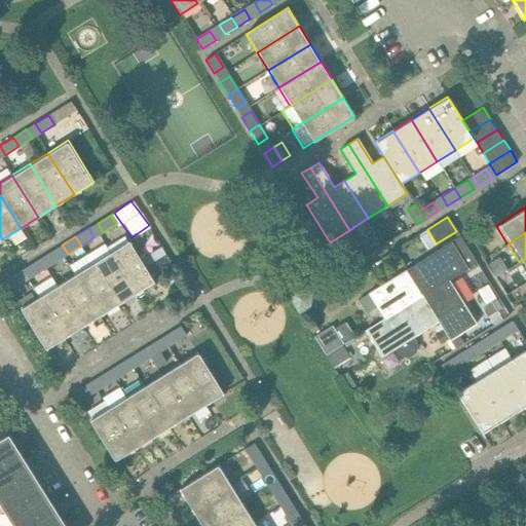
[(407,269),(423,296),(448,280),(448,279),(476,262),(459,236),(407,269)]
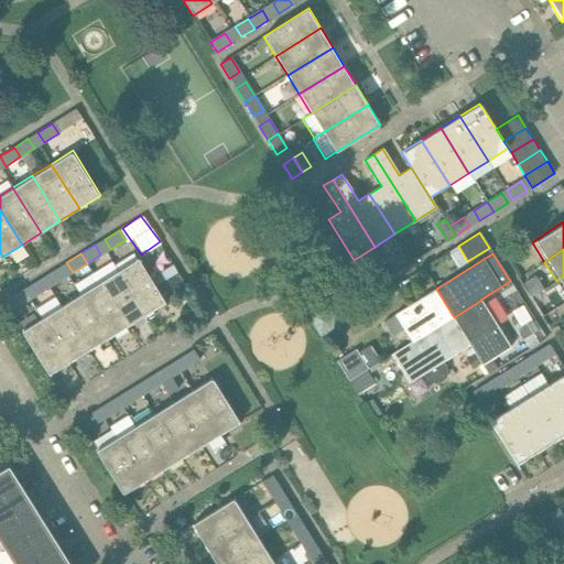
[(115,266),(118,271),(145,315),(147,315),(148,318),(154,315),(152,312),(187,290),(175,269),(153,282),(151,280),(156,277),(144,256),(139,259),(138,258),(137,259),(133,255),(115,266)]
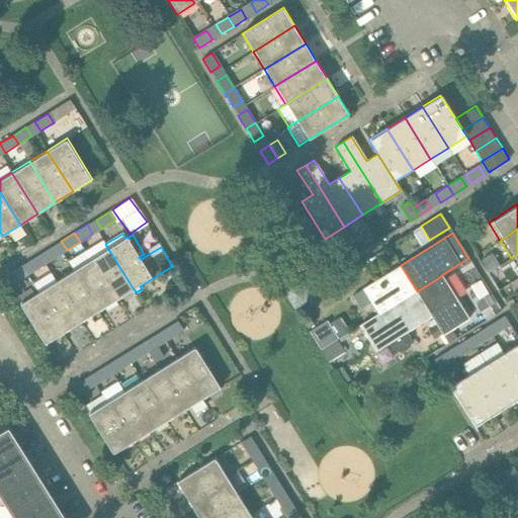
[(58,256),(52,247),(39,255),(45,264),(58,256)]
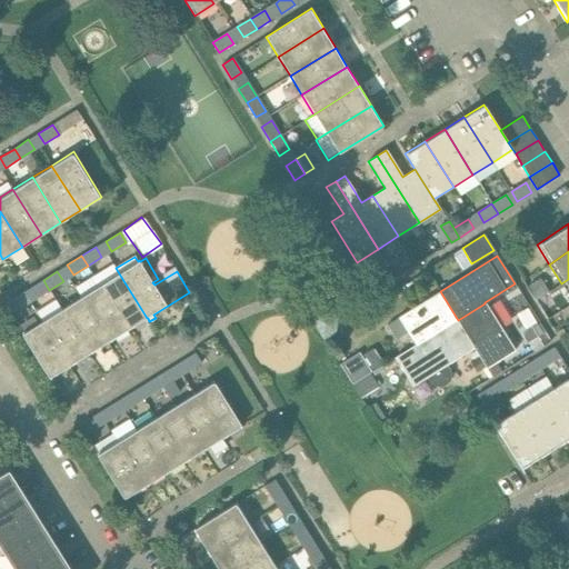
[(119,273),(99,285),(128,330),(147,318),(119,273)]
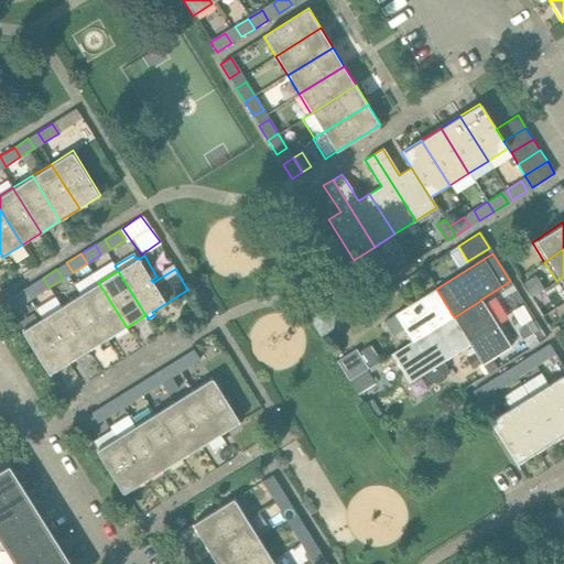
[(49,288),(43,278),(29,286),(34,296),(49,288)]
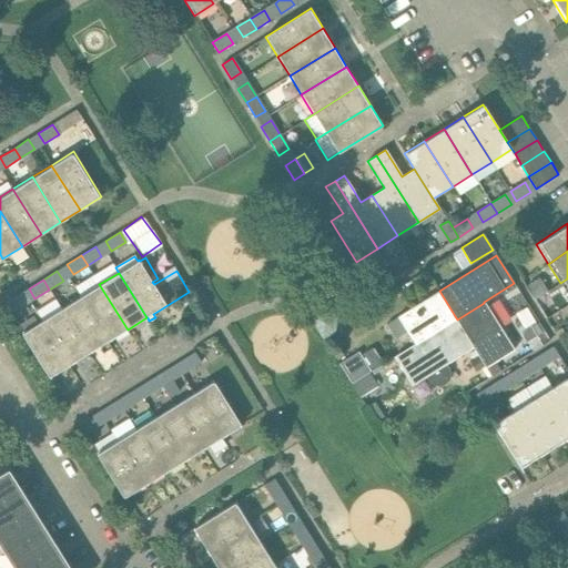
[(92,288),(80,296),(108,342),(128,330),(99,284),(95,280),(89,284),(92,288)]
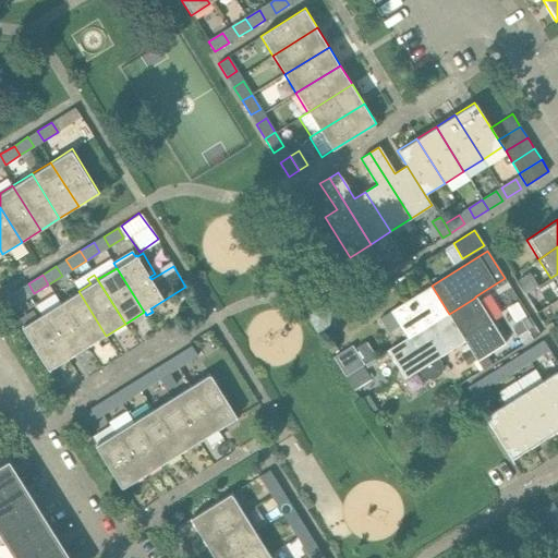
[(530,275),(517,282),(524,295),(537,287),(530,275)]
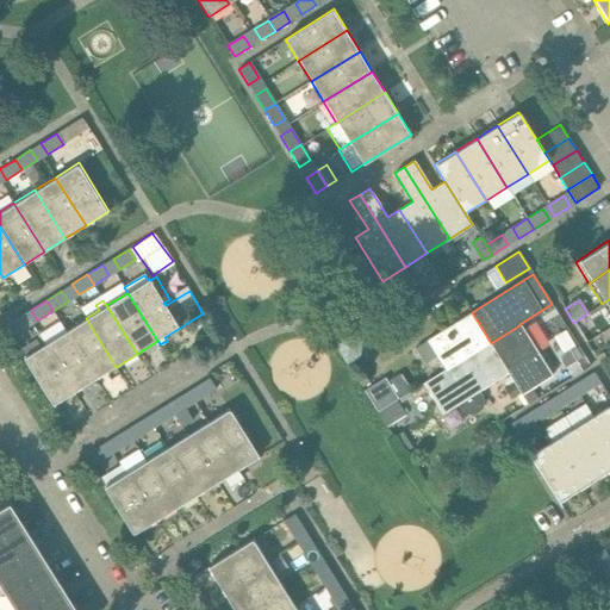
[(472,312),(471,313),(427,341),(437,356),(446,369),(446,371),(491,343),(472,312)]
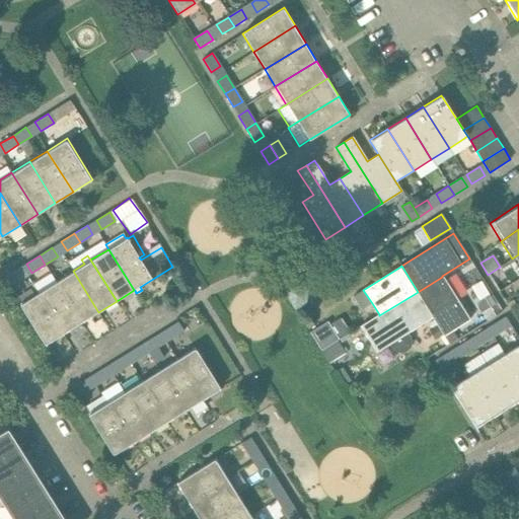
[(22,279),(17,270),(4,278),(9,287),(22,279)]
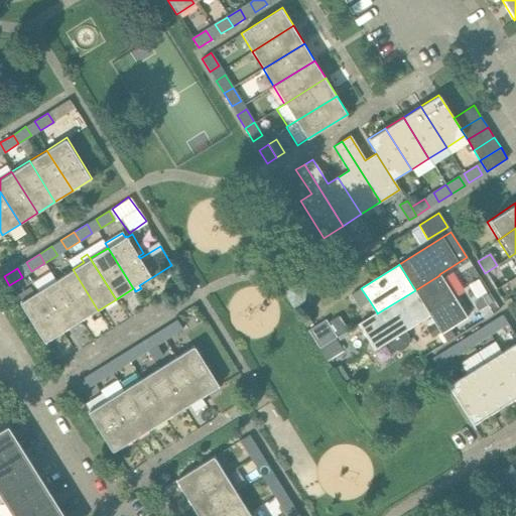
[(81,321),(98,310),(73,269),(55,280),(81,321)]
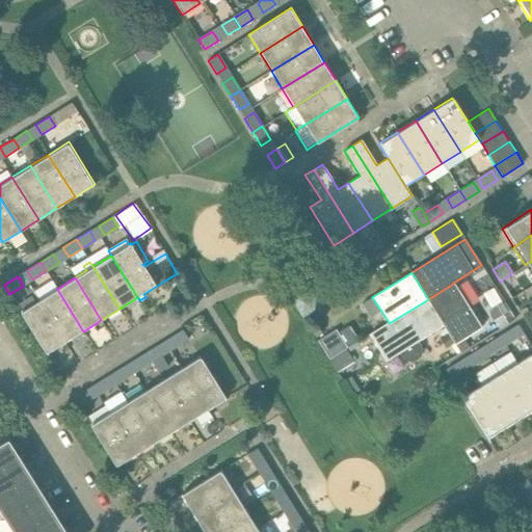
[(453,284),(428,299),(444,325),(443,325),(460,353),(469,348),(463,339),(481,328),(453,284)]
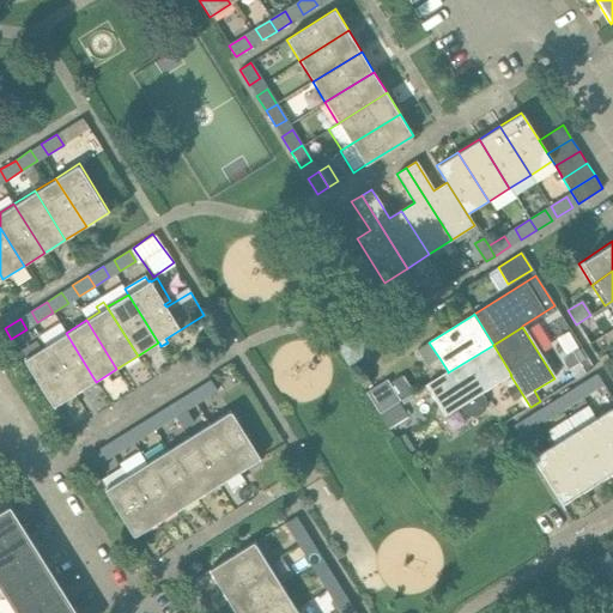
[(66,333),(44,345),(76,394),(96,382),(66,333)]
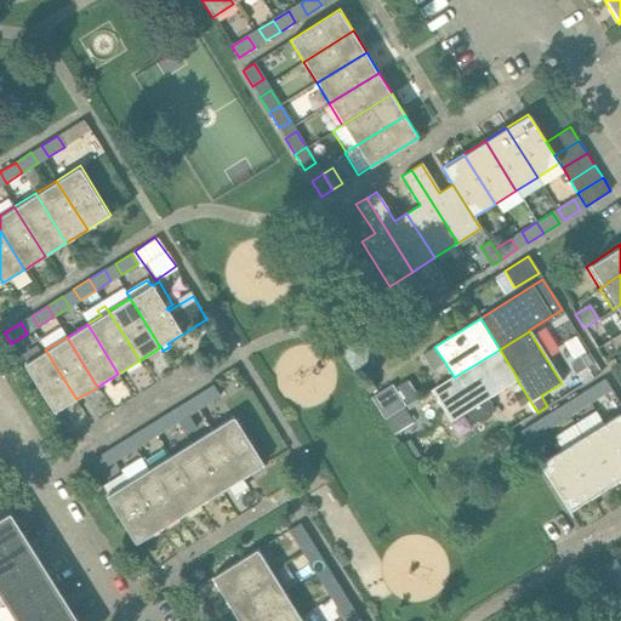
[(433,370),(445,363),(434,347),(423,354),(433,370)]
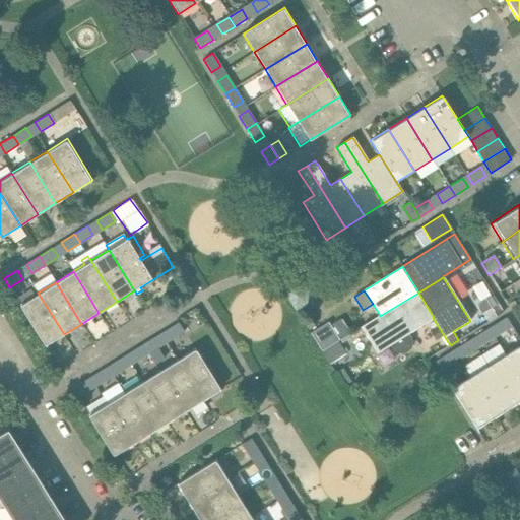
[(38,293),(19,305),(45,346),(64,334),(38,293)]
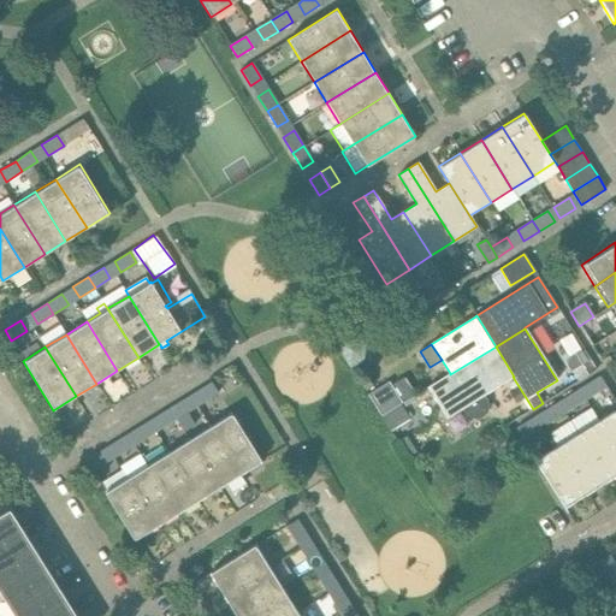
[(450,373),(427,388),(430,391),(433,397),(446,418),(462,408),(466,414),(471,418),(477,419),(484,418),(487,413),(490,406),(487,400),(484,394),(513,377),(514,377),(496,347),(450,374),(450,373)]
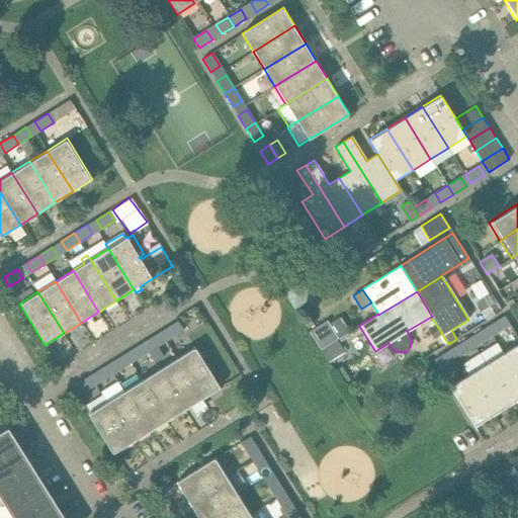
[(490,294),(489,294),(485,297),(491,307),(495,304),(490,294)]
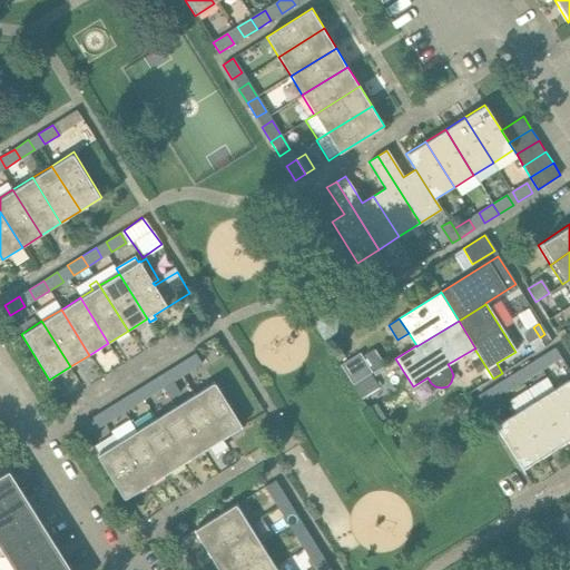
[(567,335),(563,331),(557,335),(560,340),(567,335)]
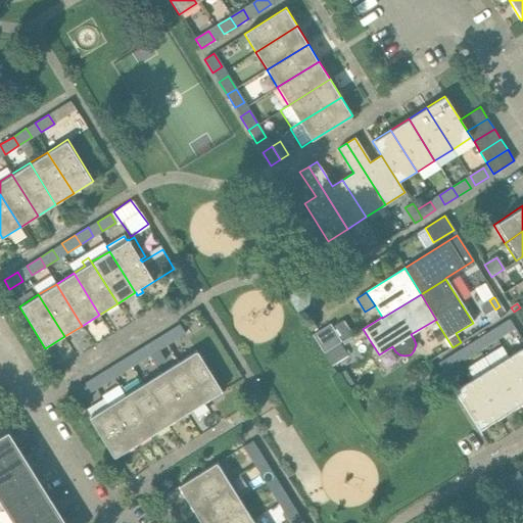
[(502,336),(515,328),(509,319),(495,327),(502,336)]
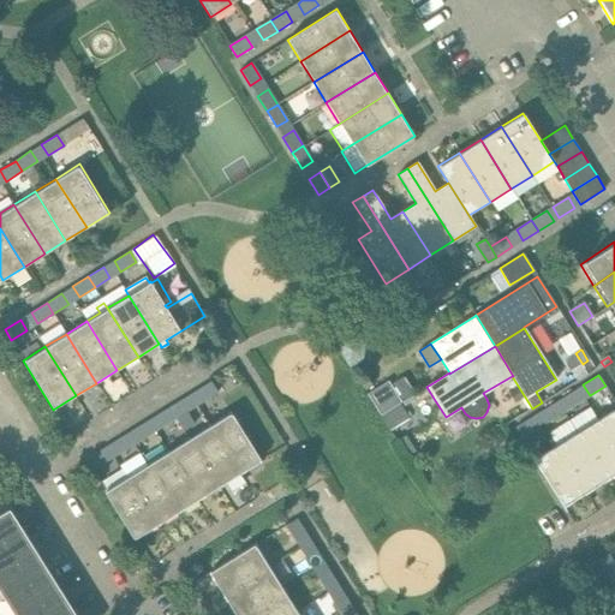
[(218,393),(212,382),(196,392),(202,402),(218,393)]
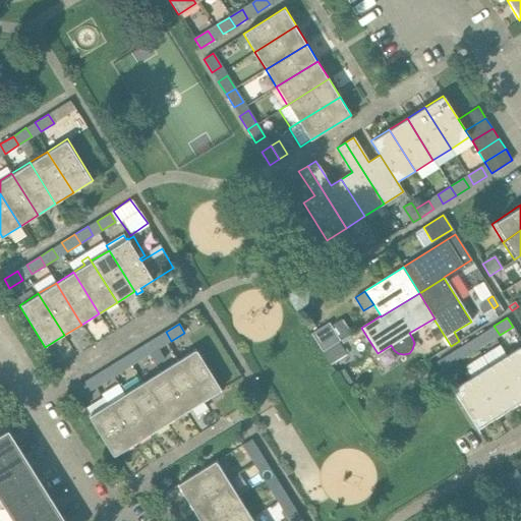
[(331,329),(314,339),(323,351),(339,341),(331,329)]
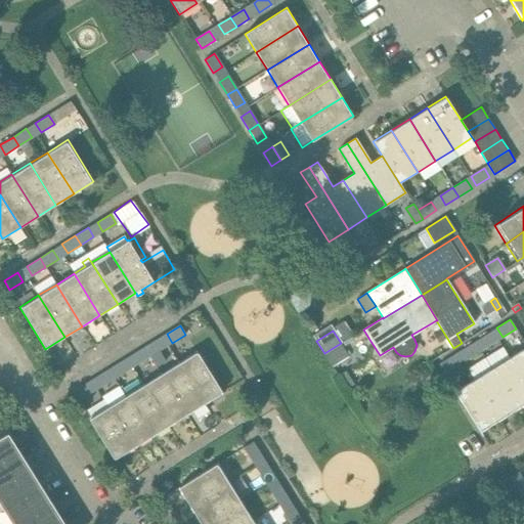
[(474,342),(480,351),(493,343),(487,334),(474,342)]
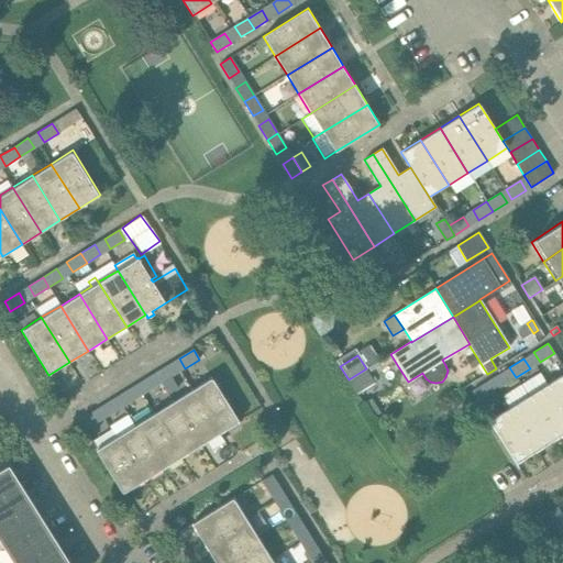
[(175,375),(169,365),(155,373),(161,383),(175,375)]
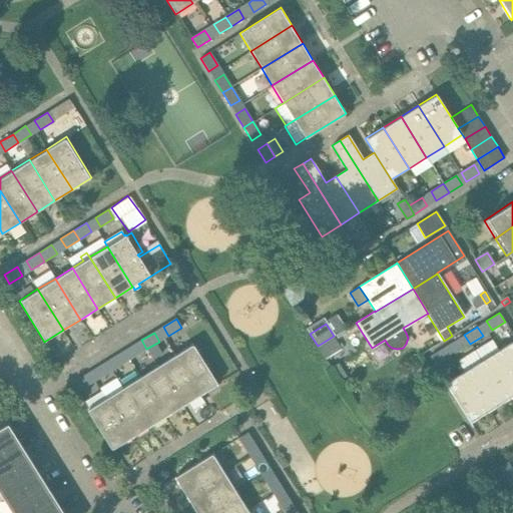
[(464,335),(452,343),(457,352),(470,344),(464,335)]
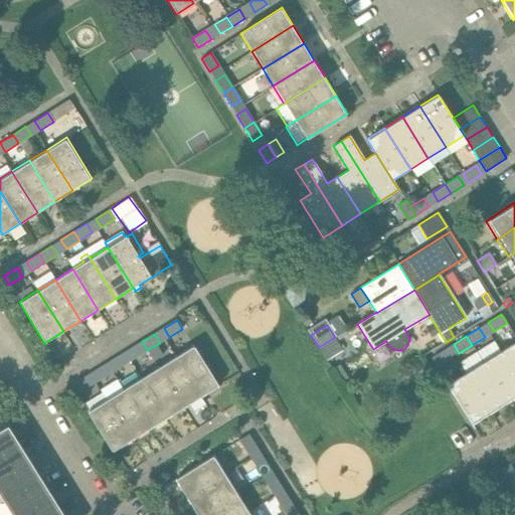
[(335,337),(319,347),(327,361),(343,351),(335,337)]
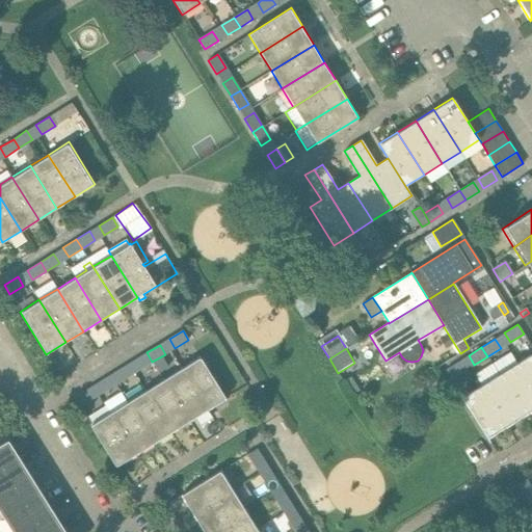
[(531,351),(516,362),(531,388),(531,351)]
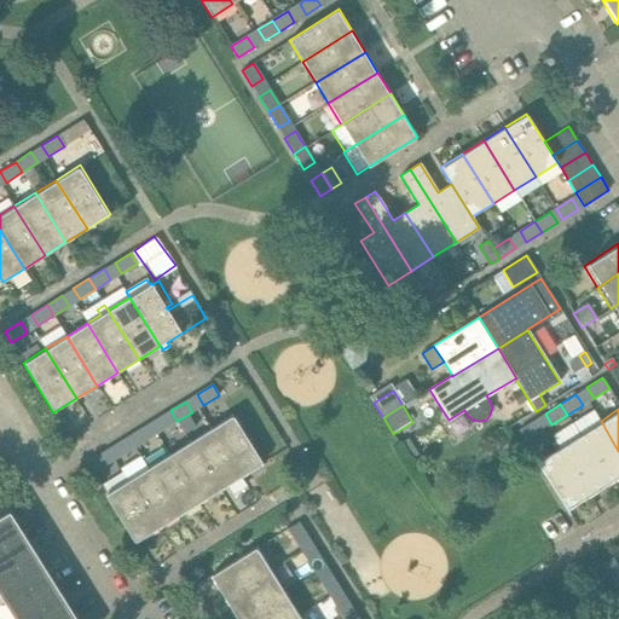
[(177,421),(171,410),(155,421),(161,432),(177,421)]
